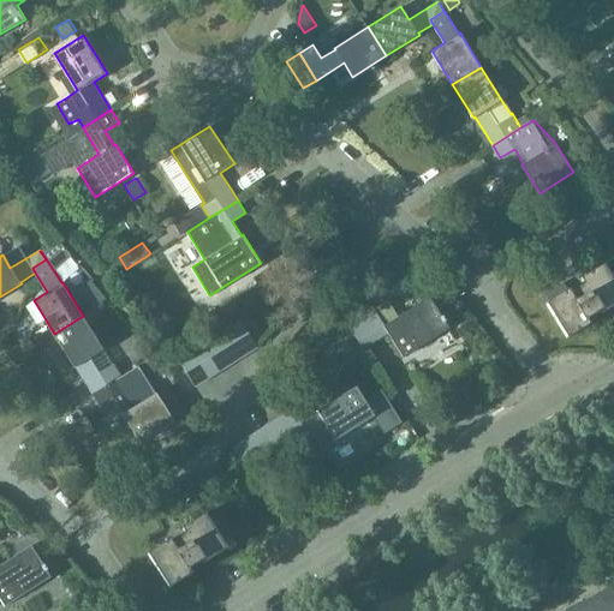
[(585,282),(578,287),(571,292),(570,288),(547,303),(568,337),(591,323),(588,318),(602,310),(603,312),(613,305),(613,277),(604,263),(582,277),(585,282)]
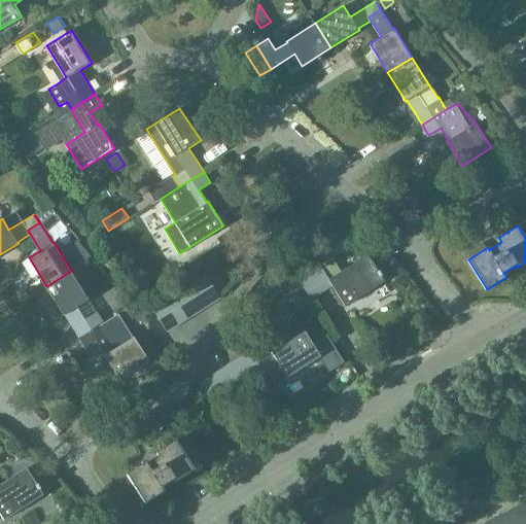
[(312,298),(332,285),(346,306),(385,281),(369,254),(329,278),(319,262),(297,275),(312,298)]
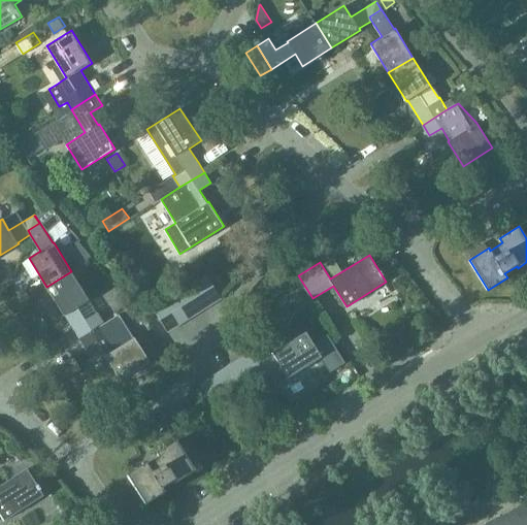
[(66,315),(80,338),(104,323),(98,314),(71,271),(46,287),(54,298),(51,300),(60,315),(63,313),(65,316),(66,315)]
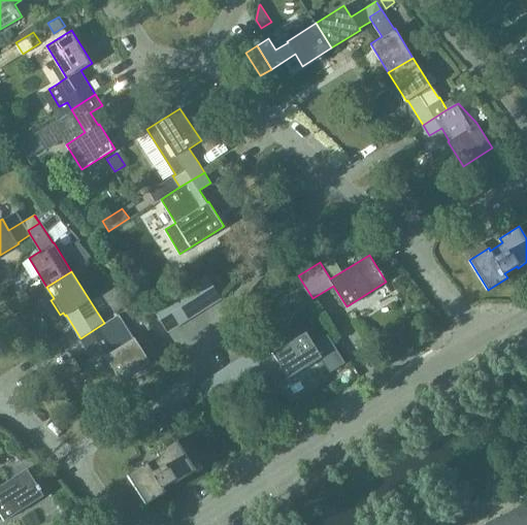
[(206,273),(196,280),(210,304),(222,297),(206,273)]
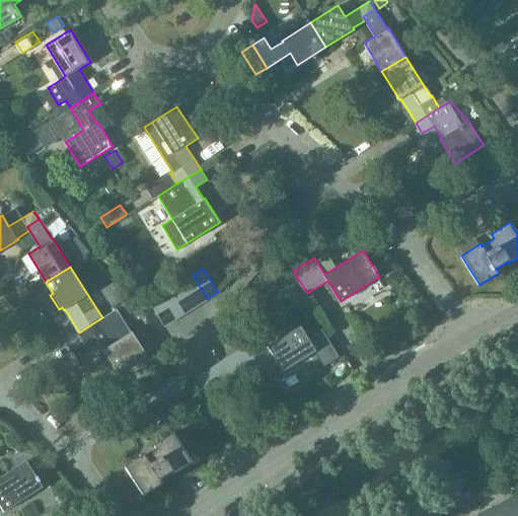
[(193,275),(181,282),(197,305),(207,299),(193,275)]
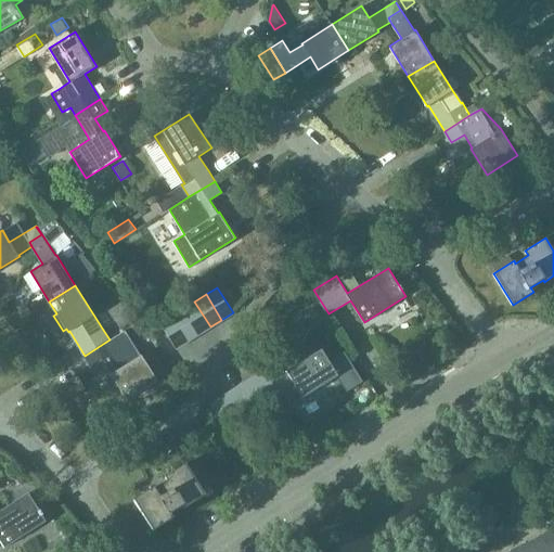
[(194,302),(183,308),(198,334),(210,326),(194,302)]
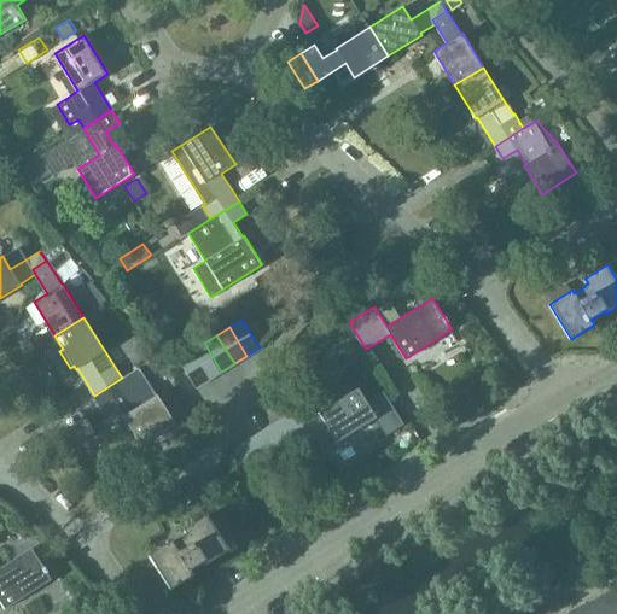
[(19,343),(9,350),(15,358),(25,351),(19,343)]
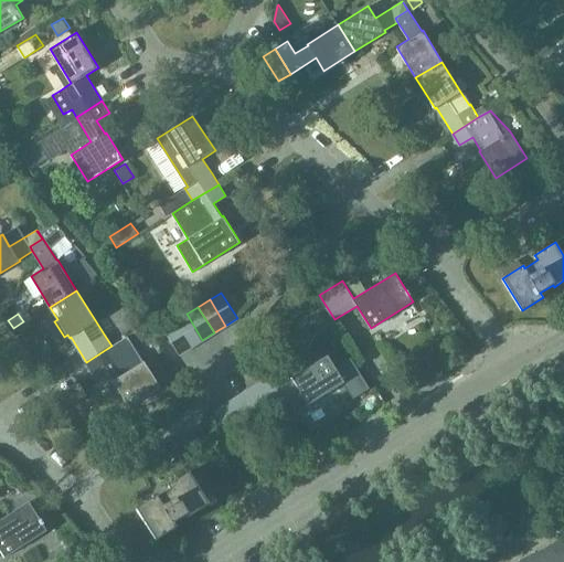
[(187,314),(174,321),(191,347),(202,340),(187,314)]
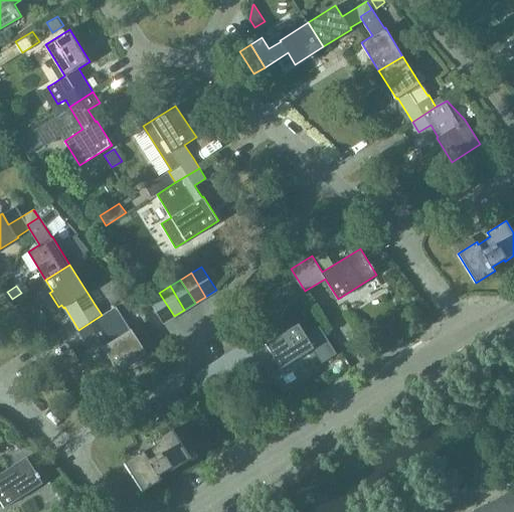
[(174,316),(159,293),(149,299),(164,323),(174,316)]
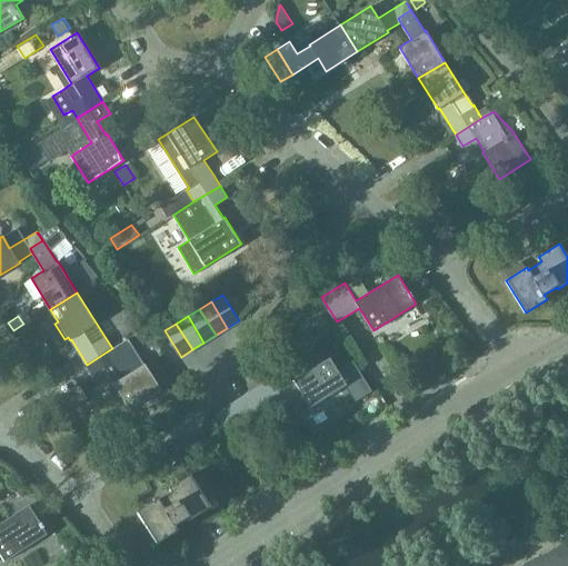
[(137,334),(142,341),(150,336),(145,328),(137,334)]
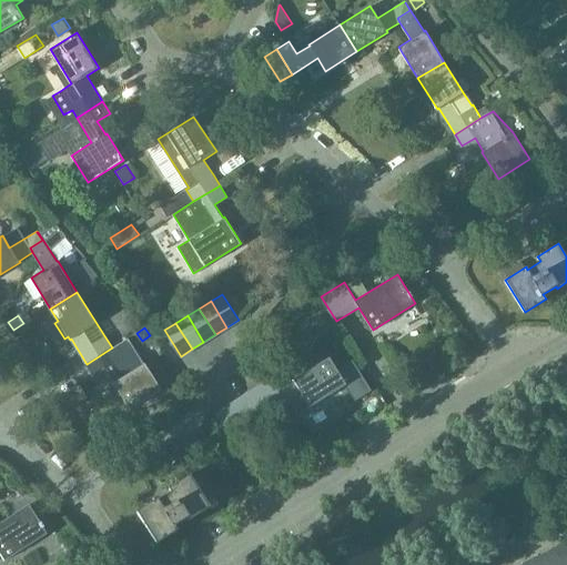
[(112,347),(87,364),(94,375),(107,367),(115,381),(113,382),(130,409),(162,389),(145,362),(129,338),(112,347)]
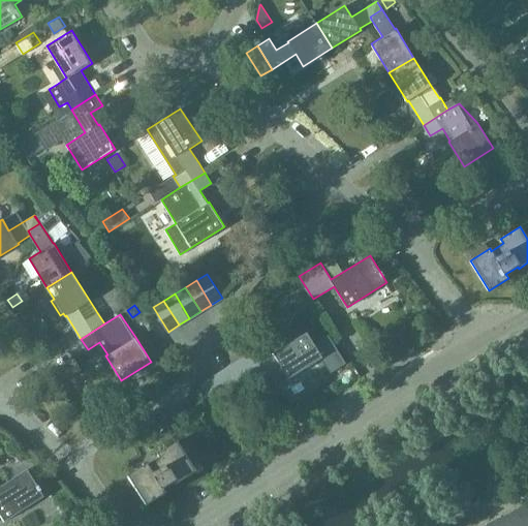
[(254,350),(244,358),(258,380),(282,366),(289,377),(322,357),(307,332),(274,352),(275,354),(262,362),(254,350)]
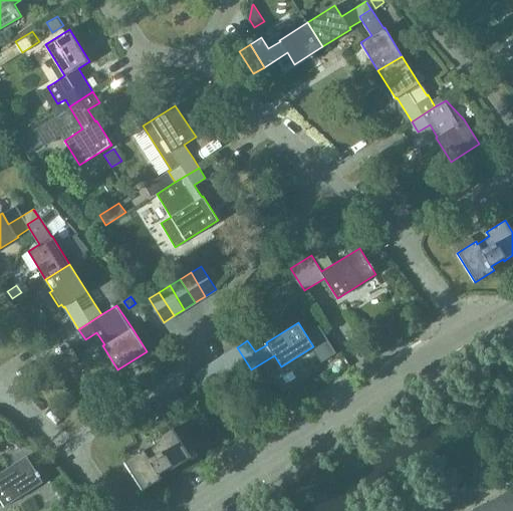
[(237,347),(227,353),(241,376),(251,369),(237,347)]
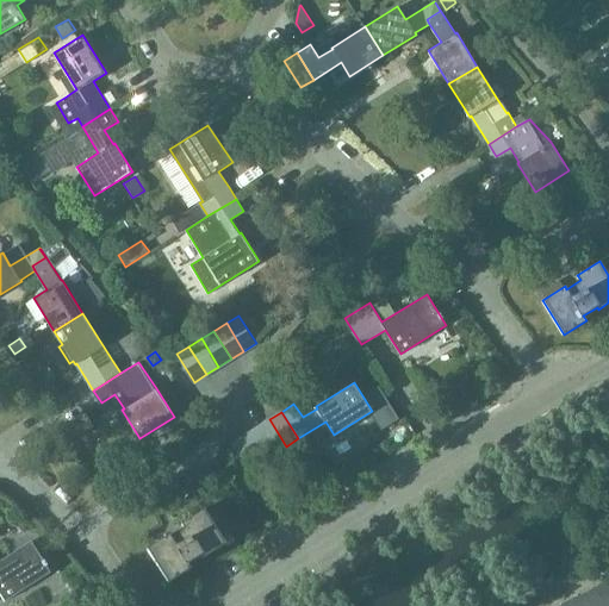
[(75,419),(64,426),(73,439),(84,432),(75,419)]
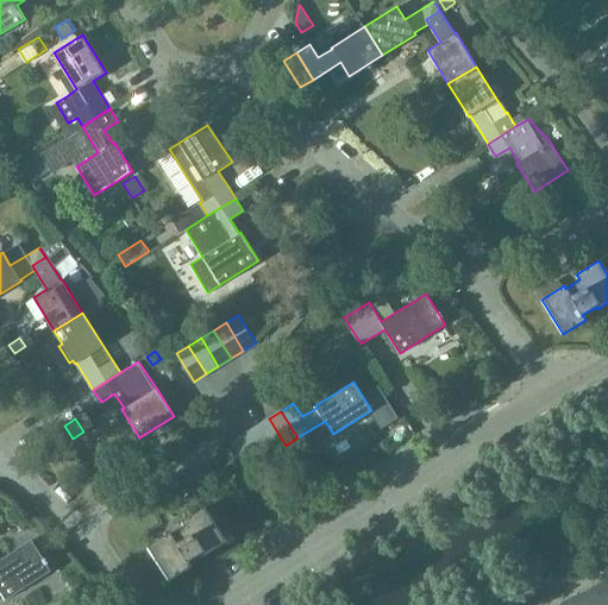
[(269,418),(256,427),(274,453),(286,446),(269,418)]
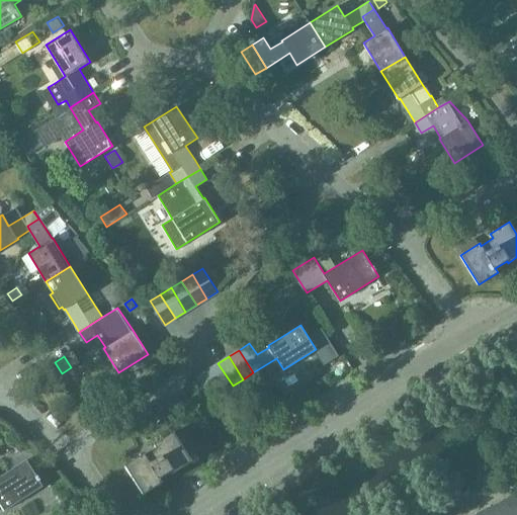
[(233,385),(218,363),(196,376),(211,399),(233,385)]
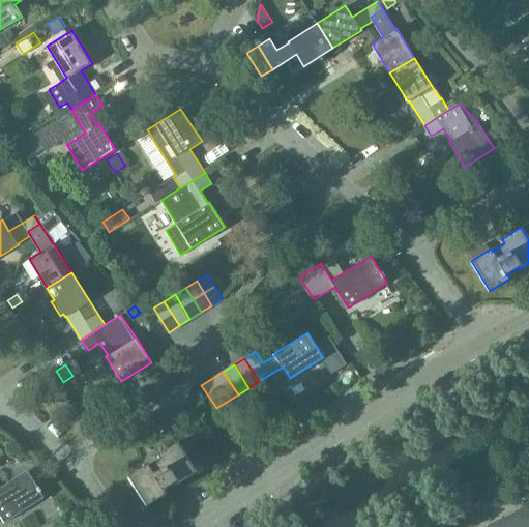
[(160,459),(155,463),(149,466),(147,464),(127,476),(146,506),(167,494),(164,490),(175,481),(177,485),(197,471),(178,442),(157,455),(160,459)]
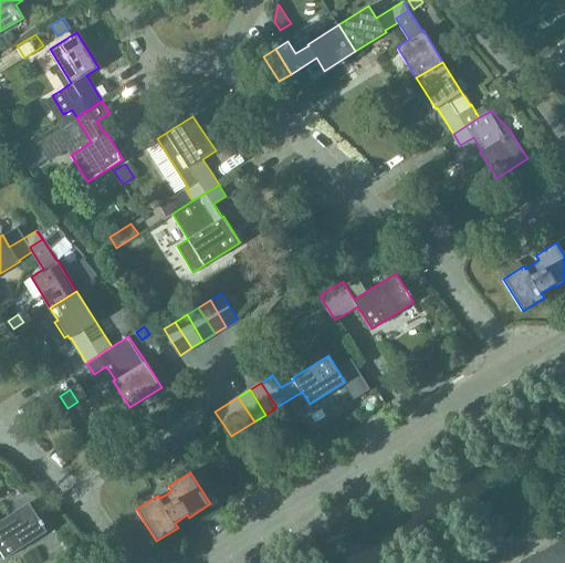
[(0,550),(4,558),(48,531),(30,502),(0,520),(0,550)]
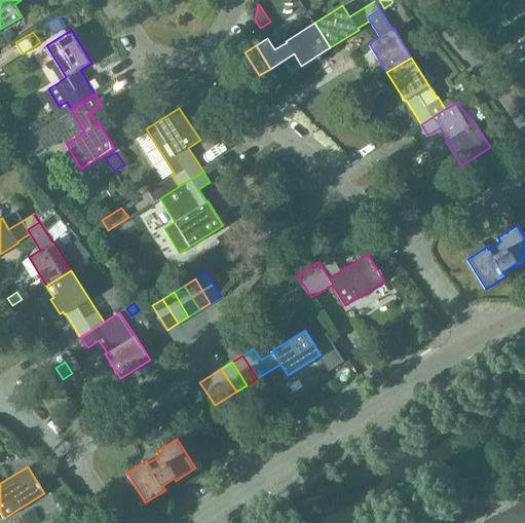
[(524,499),(479,522),(524,522),(524,499)]
